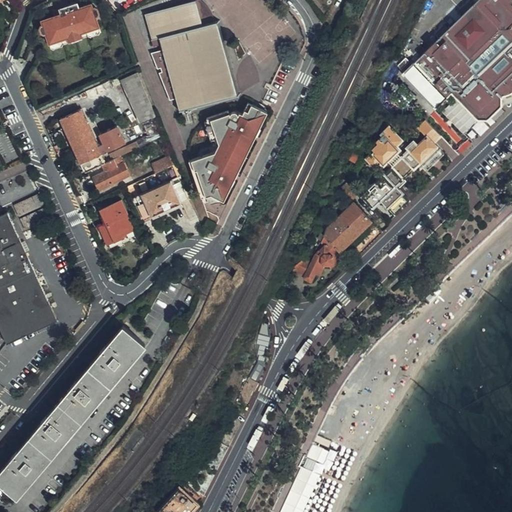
[(238,95),(233,76),(218,21),(212,23),(210,15),(207,9),(202,3),(198,0),(197,0),(145,14),(152,39),(160,37),(163,49),(150,52),(156,69),(168,66),(169,70),(158,73),(169,101),(177,99),(180,111),(238,95)]
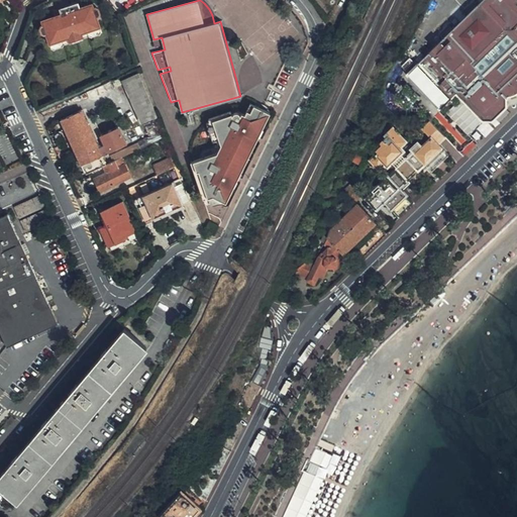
[(516,0),(483,0),(482,2),(482,4),(452,32),(447,26),(439,34),(444,40),(438,46),(435,48),(432,45),(426,52),(429,55),(420,64),(439,83),(432,90),(440,100),(449,92),(454,97),(458,93),(484,120),(495,120),(508,107),(508,97),(515,94),(516,93),(516,0)]
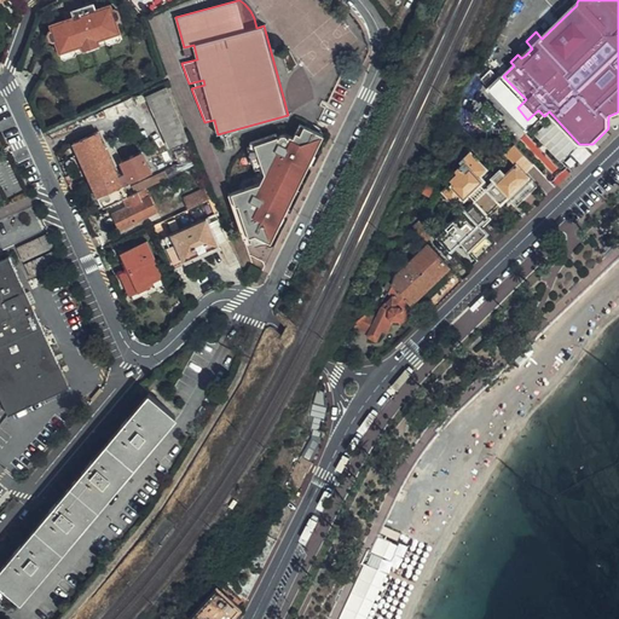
[(94,4),(80,9),(75,10),(76,16),(68,19),(52,24),(55,29),(52,30),(50,34),(52,39),(56,40),(58,40),(62,52),(77,47),(76,45),(81,42),(88,46),(97,42),(99,36),(104,35),(105,38),(120,33),(116,21),(120,19),(121,17),(119,10),(115,9),(114,10),(111,4),(98,9),(98,11),(97,11),(94,4)]
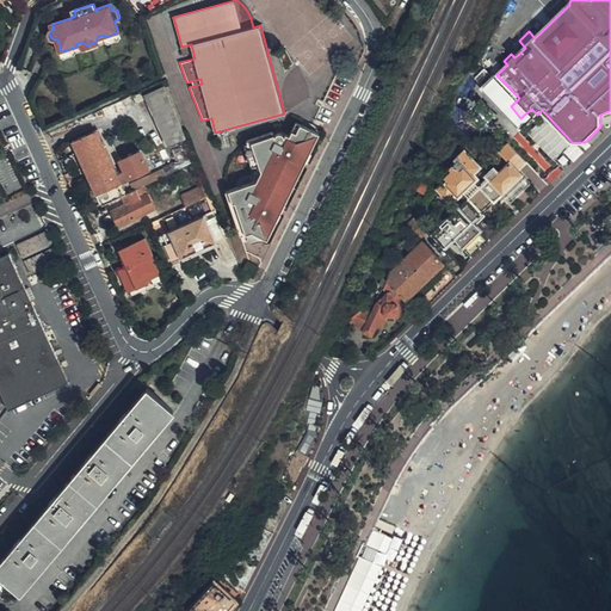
[(74,10),(79,8),(78,6),(63,12),(67,19),(75,16),(74,10)]
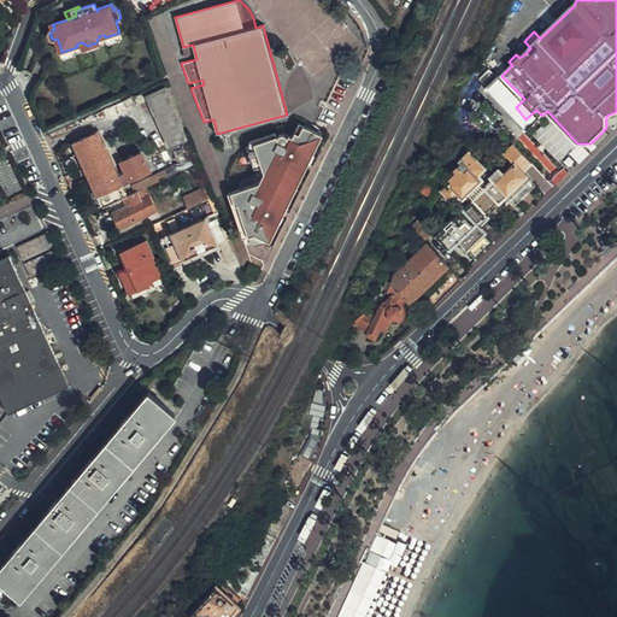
[(122,39),(119,33),(105,37),(104,35),(99,36),(97,42),(101,46),(106,43),(110,45),(119,42),(122,39)]
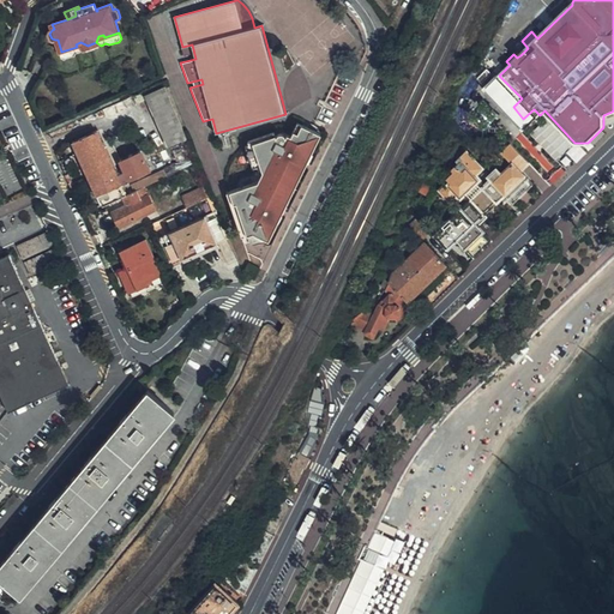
[(510,44),(521,55),(528,48),(522,41),(517,37),(510,44)]
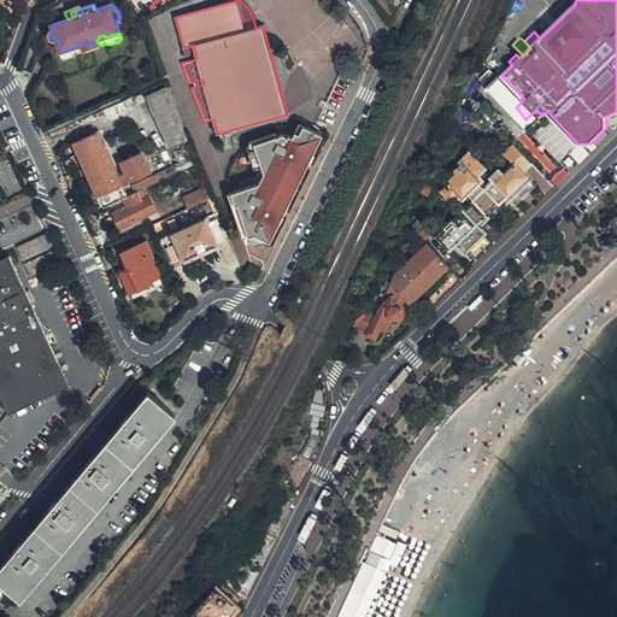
[(77,47),(62,52),(64,57),(68,59),(78,56),(81,52),(87,50),(88,46),(81,42),(76,45),(77,47)]
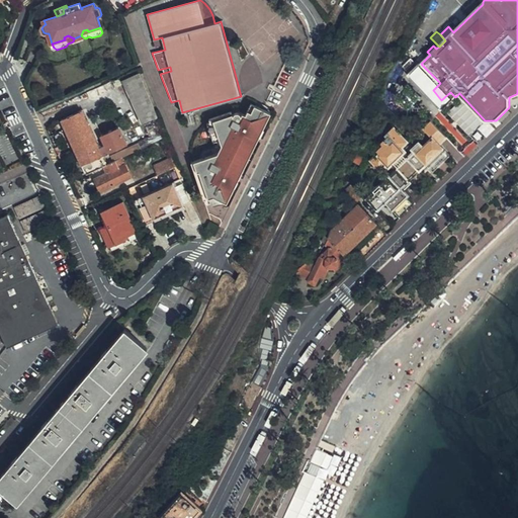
[(384,99),(412,82),(404,68),(396,74),(396,79),(390,83),(386,81),(380,93),(384,99)]
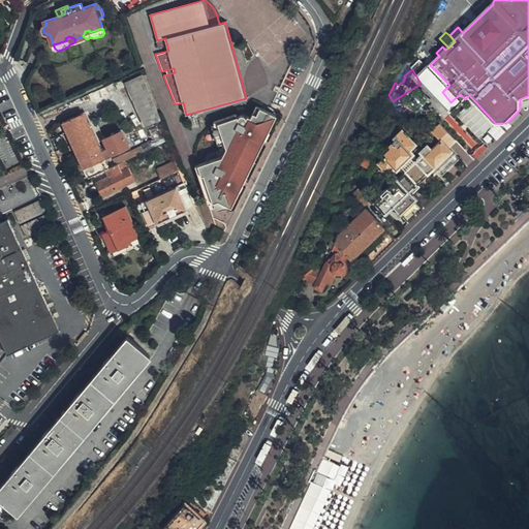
[(162,119),(145,73),(126,82),(147,126),(162,119)]
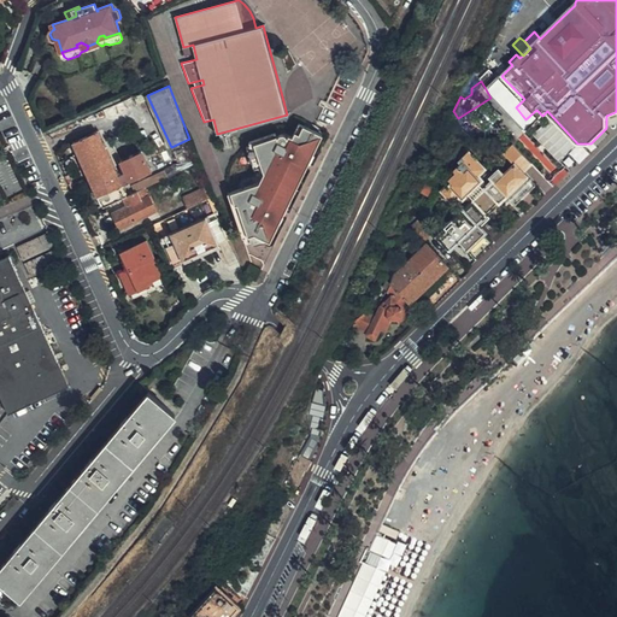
[(278,137),(276,133),(250,141),(256,157),(259,156),(263,165),(265,172),(260,182),(229,193),(244,236),(256,234),(271,240),(278,224),(272,221),(286,195),(291,198),(292,198),(301,180),(299,178),(294,176),(307,150),(313,153),(323,134),(300,123),(293,136),(286,133),(281,134),(280,135),(278,137)]
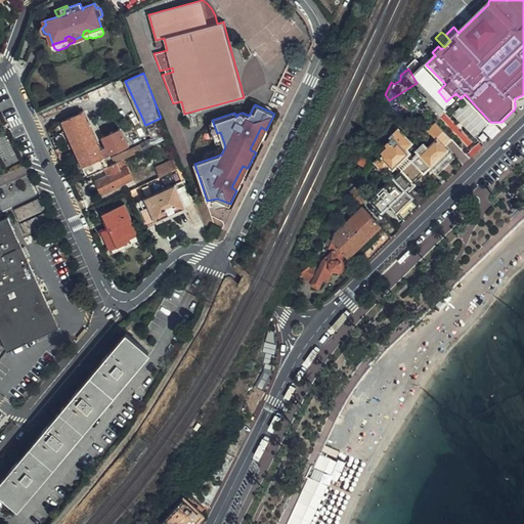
[(62,122),(87,177),(106,168),(108,167),(104,158),(129,146),(120,129),(102,137),(107,146),(100,149),(83,112),(62,122)]
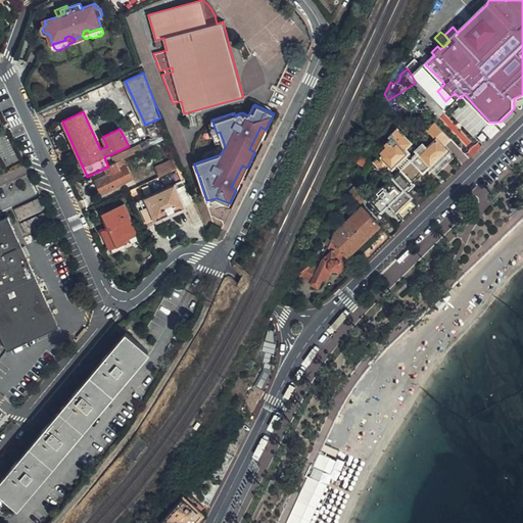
[(169,138),(161,121),(160,117),(145,125),(154,145),(161,142),(169,138)]
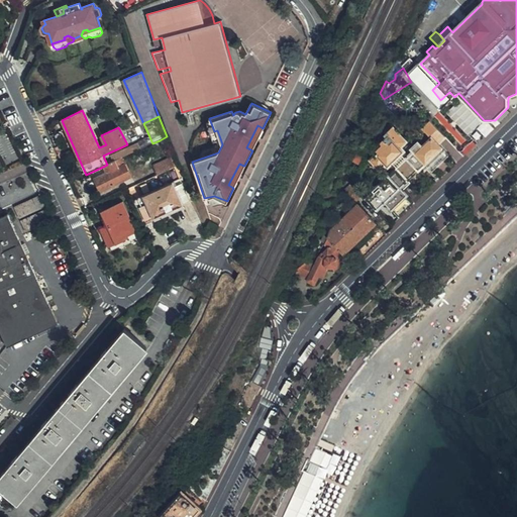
[(439,144),(446,137),(431,122),(424,129),(433,138),(424,147),(420,143),(413,150),(414,151),(409,157),(407,159),(420,172),(427,165),(434,172),(450,156),(439,144)]
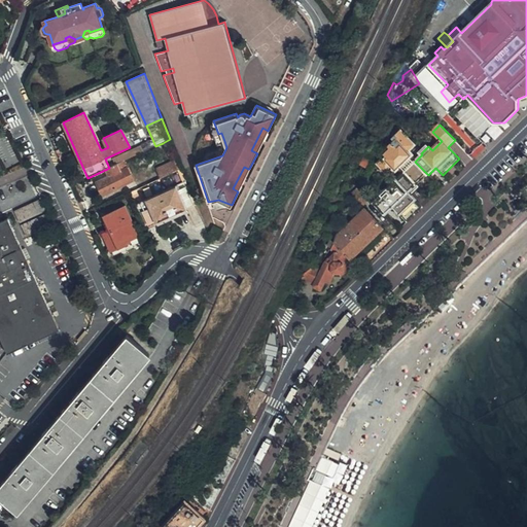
[(259,148),(268,131),(262,128),(251,150),(255,152),(258,148),(259,148)]
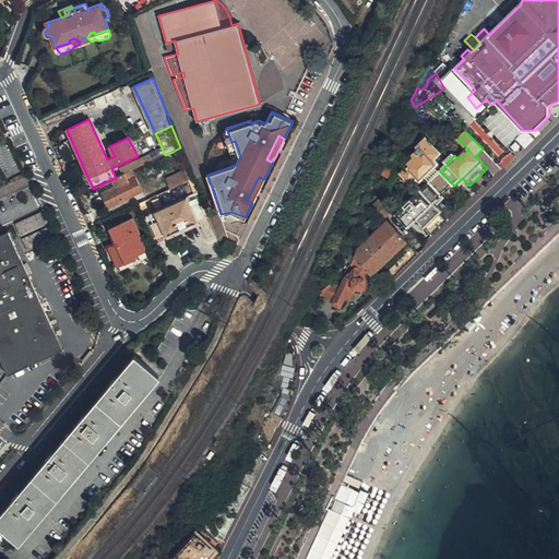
[(442,197),(454,186),(440,171),(442,169),(438,164),(439,163),(435,158),(441,152),(426,137),(421,141),(419,139),(415,143),(419,147),(413,153),(415,156),(408,162),(411,165),(403,173),(411,181),(417,175),(421,180),(424,178),(428,182),(428,181),(429,183),(442,197)]
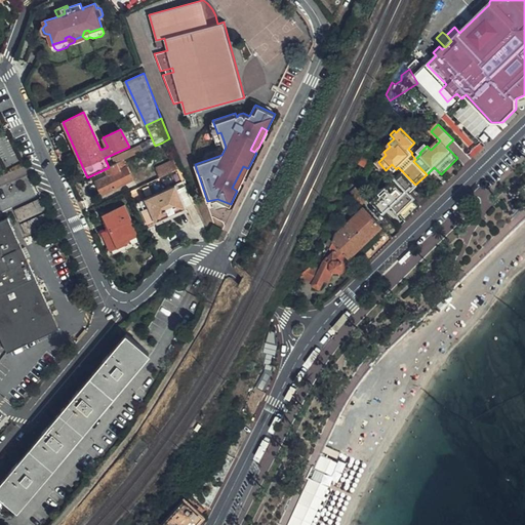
[(425,145),(429,140),(426,136),(420,140),(425,145)]
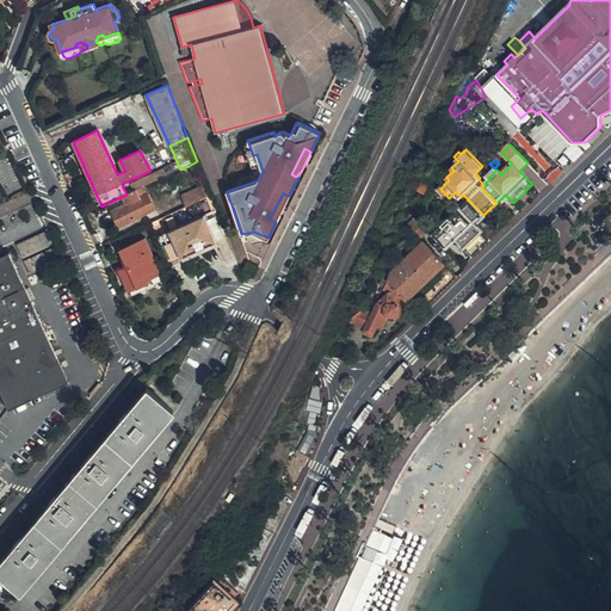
[(189,166),(199,187),(207,184),(197,161),(189,166)]
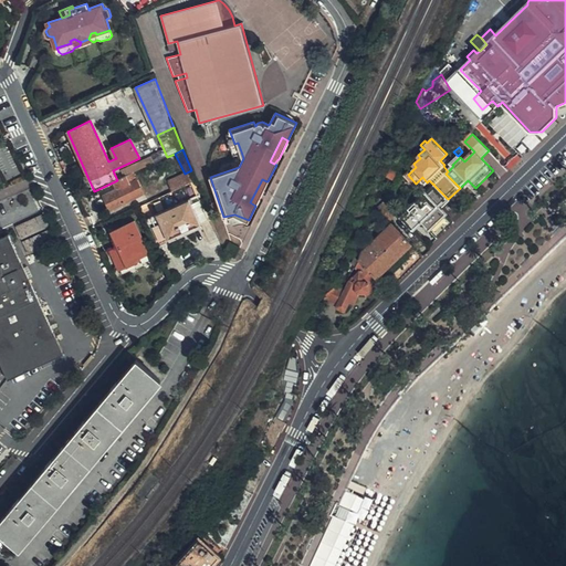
[(124,177),(133,173),(155,163),(152,157),(122,170),(124,177)]
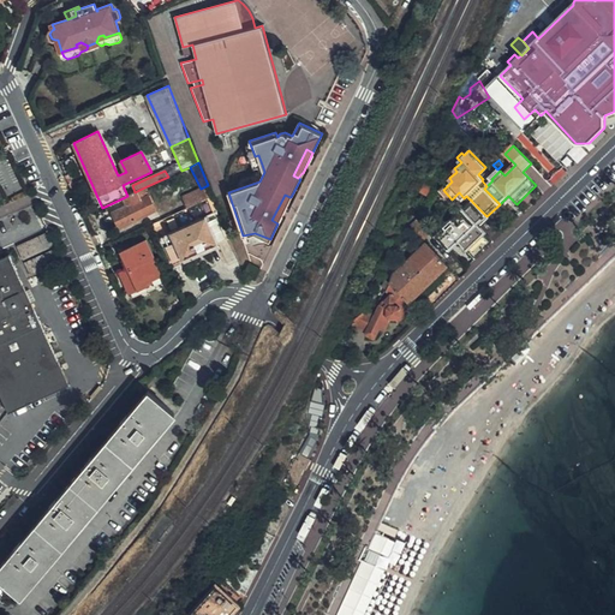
[(184,197),(187,208),(213,196),(208,185),(201,189),(184,197)]
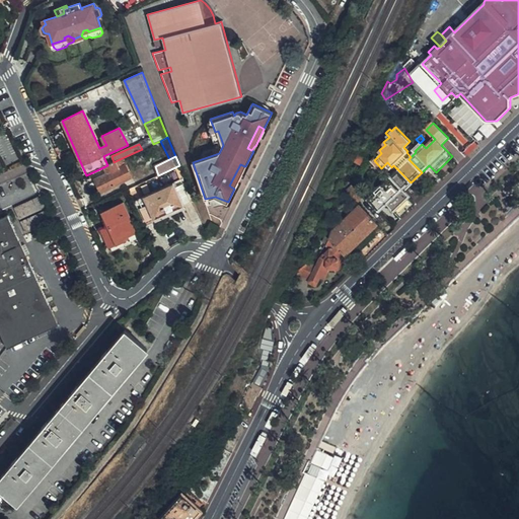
[(107,165),(105,166),(108,173),(95,179),(102,193),(132,177),(126,165),(120,168),(119,165),(124,162),(122,158),(114,162),(107,165)]
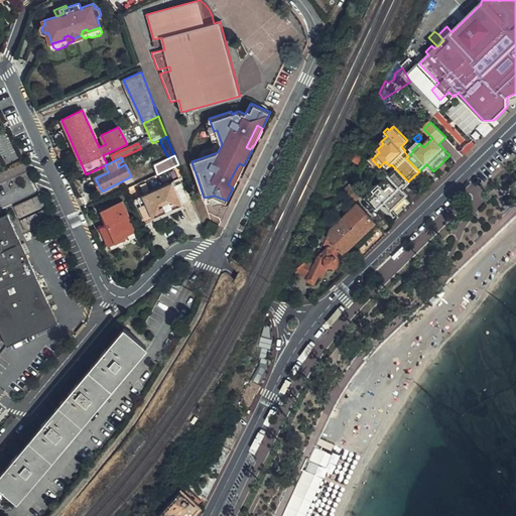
[(241,169),(243,165),(239,163),(228,184),(233,187),(242,170),(241,169)]
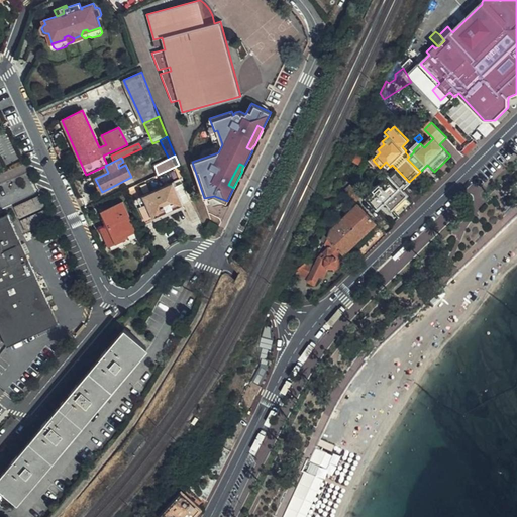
[(403,188),(409,182),(397,170),(390,176),(389,175),(382,181),(384,183),(367,200),(379,212),(386,205),(393,213),(410,195),(403,188)]
